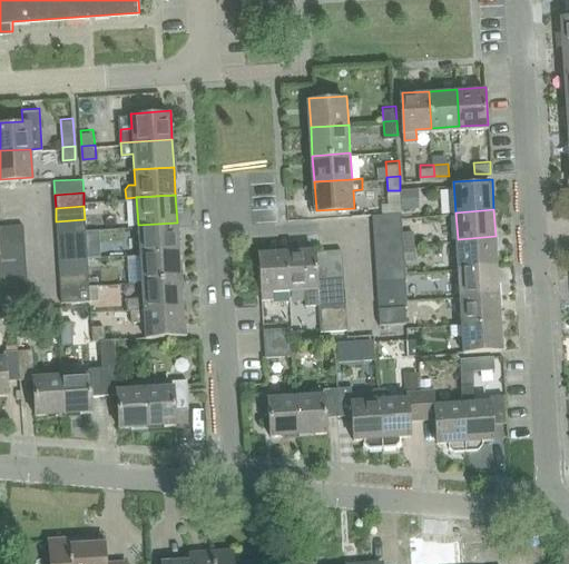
[(373,227),(402,225),(401,210),(372,213),(373,227)]
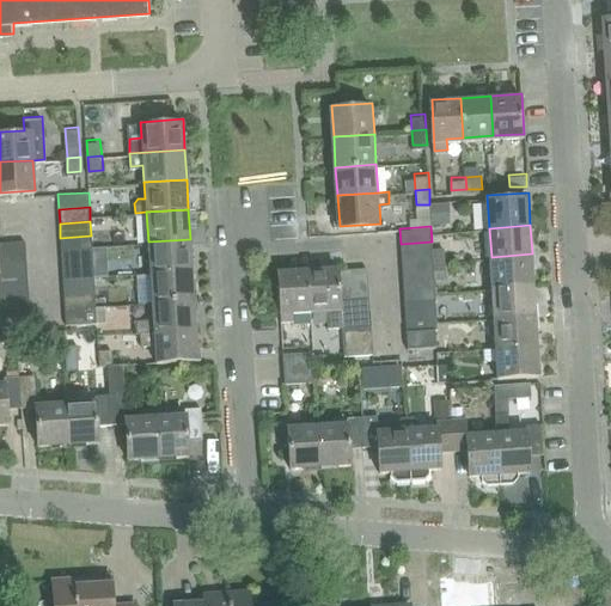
[(91,236),(60,238),(61,251),(92,250),(91,236)]
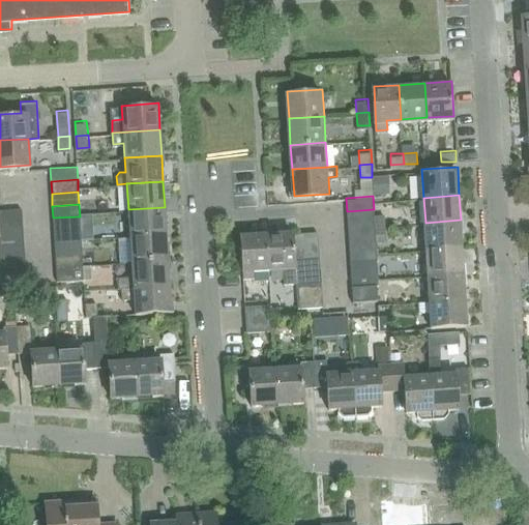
[(0,208),(0,221),(22,220),(22,207),(0,208)]
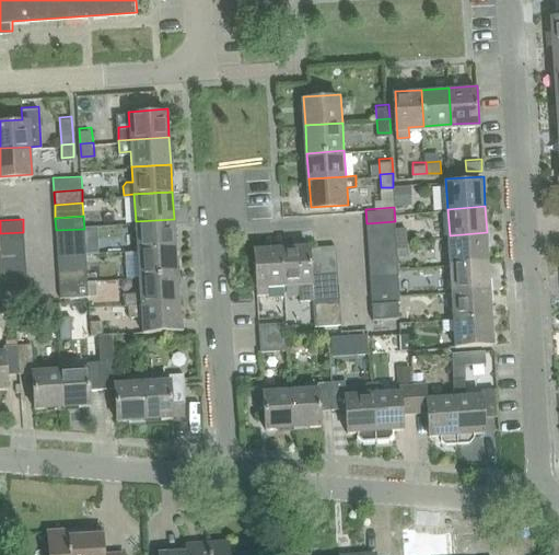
[(136,221),(137,247),(176,245),(174,219),(136,221)]
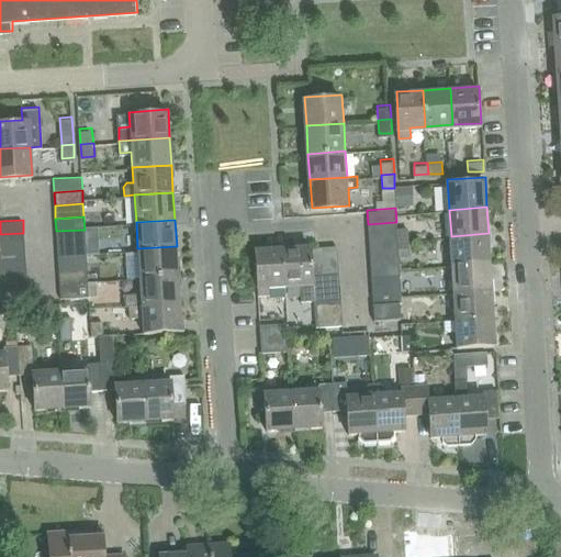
[(397,235),(396,224),(396,222),(368,224),(369,237),(397,235)]
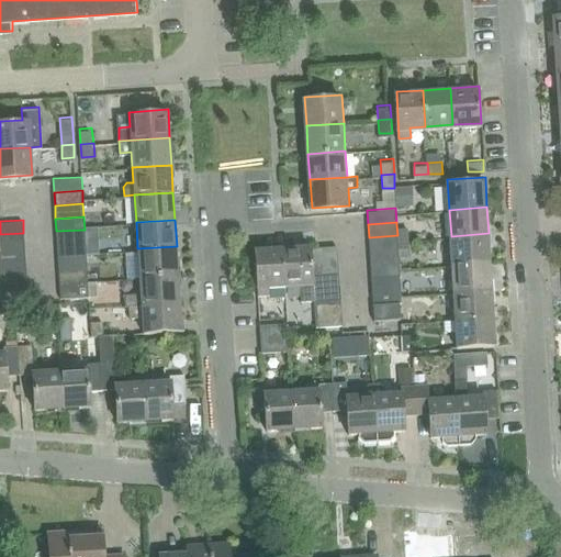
[(98,224),(85,225),(85,229),(86,242),(86,251),(99,251),(98,224)]
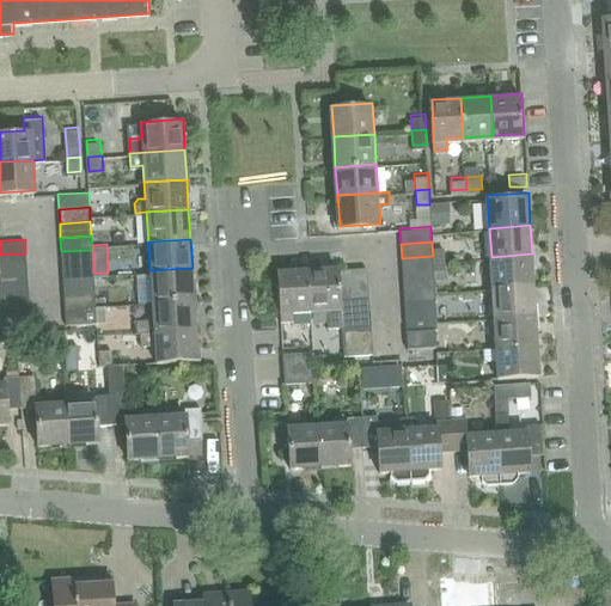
[(433,261),(445,259),(445,244),(432,244),(433,256),(433,261)]
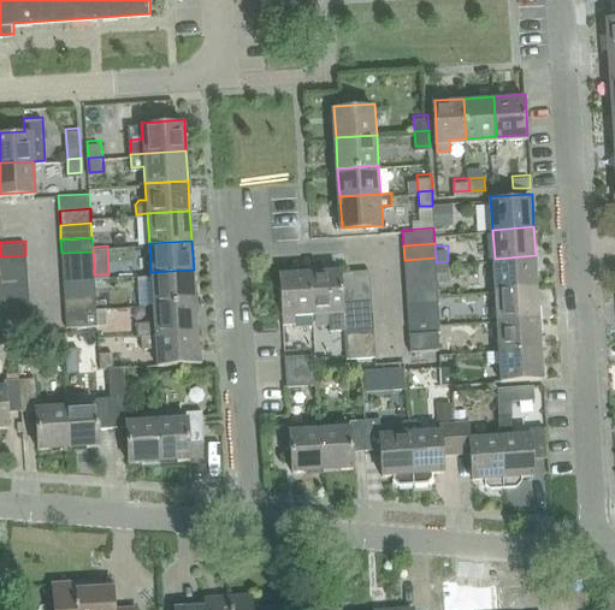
[(63,267),(93,266),(93,252),(61,253),(63,267)]
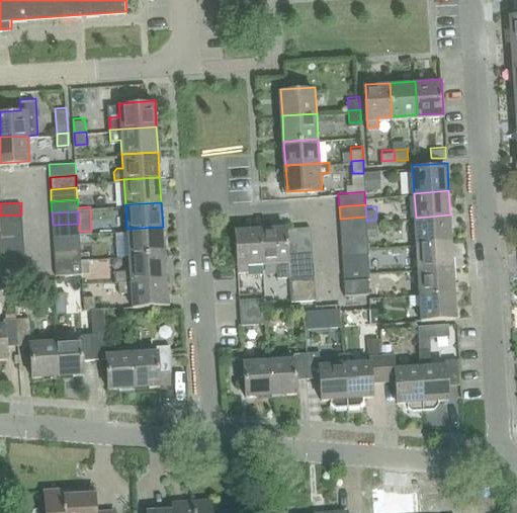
[(0,216),(0,227),(22,227),(21,215),(0,216)]
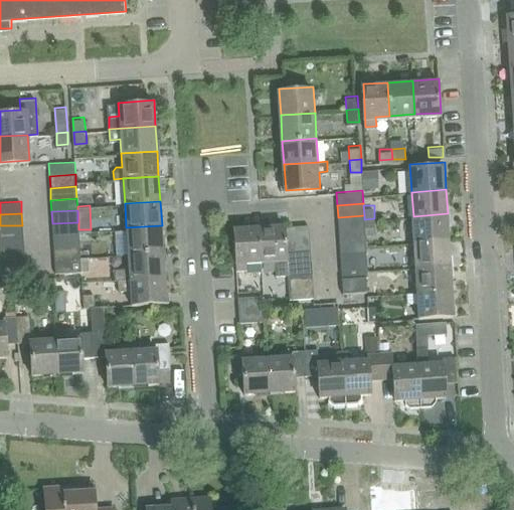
[(413,216),(414,241),(450,238),(448,213),(413,216)]
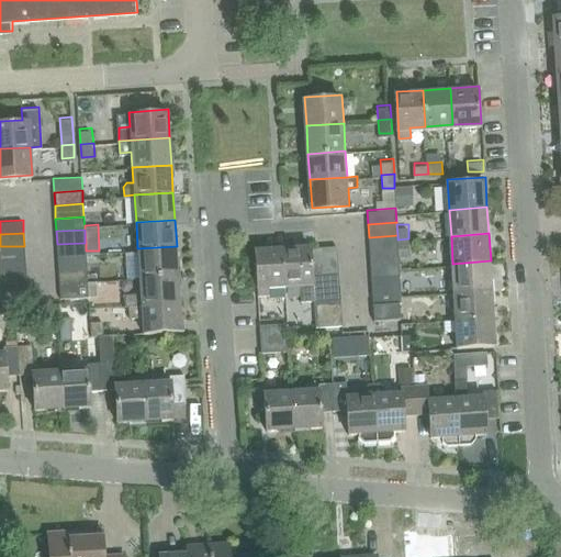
[(399,249),(397,240),(397,235),(369,237),(370,252),(399,249)]
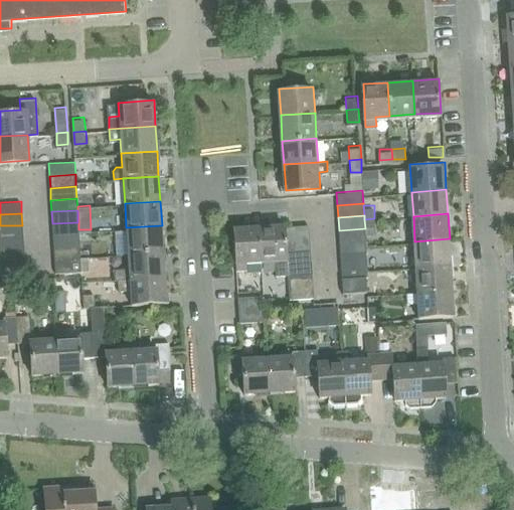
[(374,218),(364,219),(365,228),(365,231),(375,230),(374,218)]
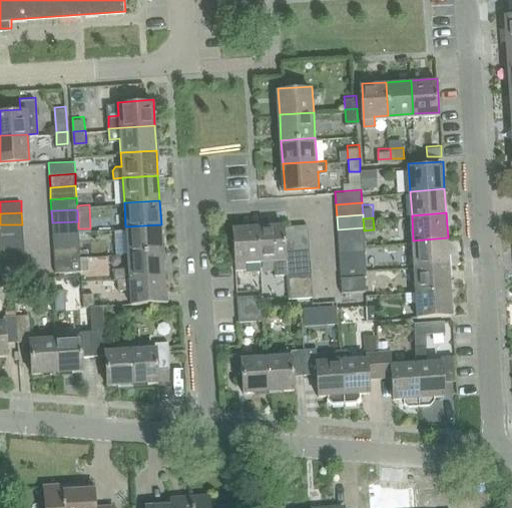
[(52,234),(78,232),(77,221),(52,222),(52,234)]
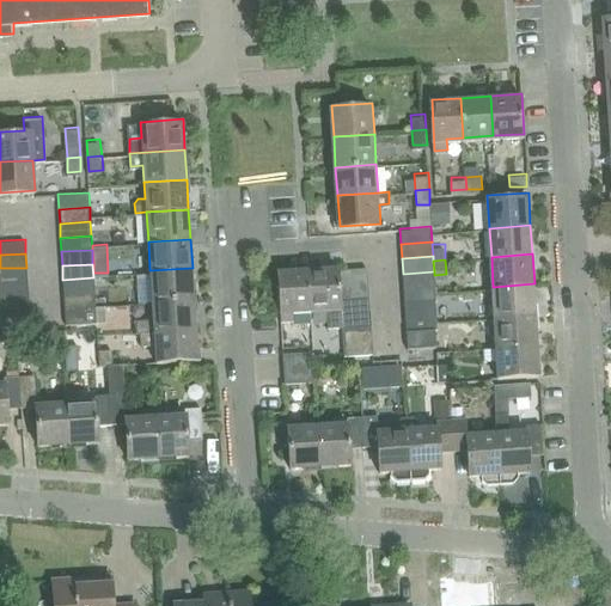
[(340,267),(341,282),(368,281),(367,265),(340,267)]
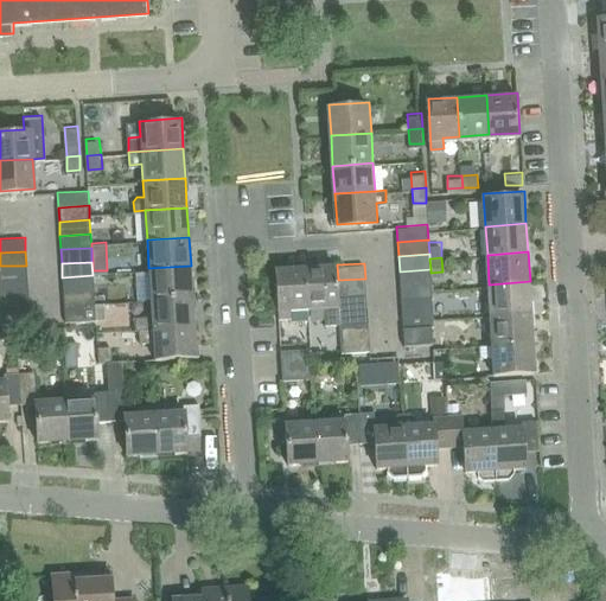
[(337,264),(305,267),(307,307),(324,306),(325,323),(340,321),(339,308),(339,305),(338,294),(338,280),(337,264)]
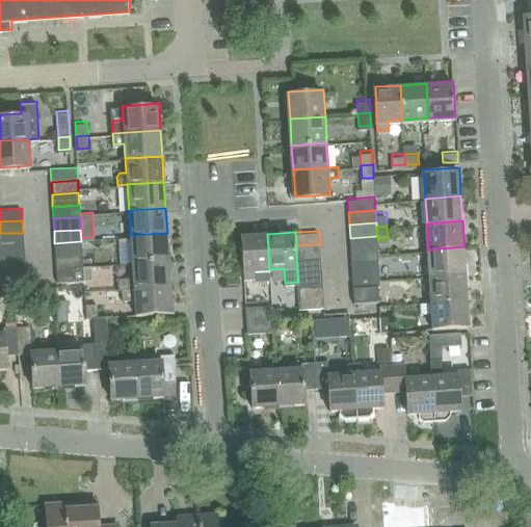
[(23,233),(0,233),(0,245),(24,245),(23,233)]
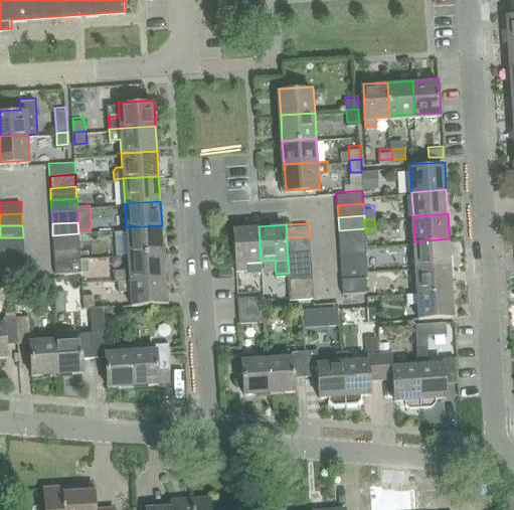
[(126,227),(128,253),(163,251),(162,225),(126,227)]
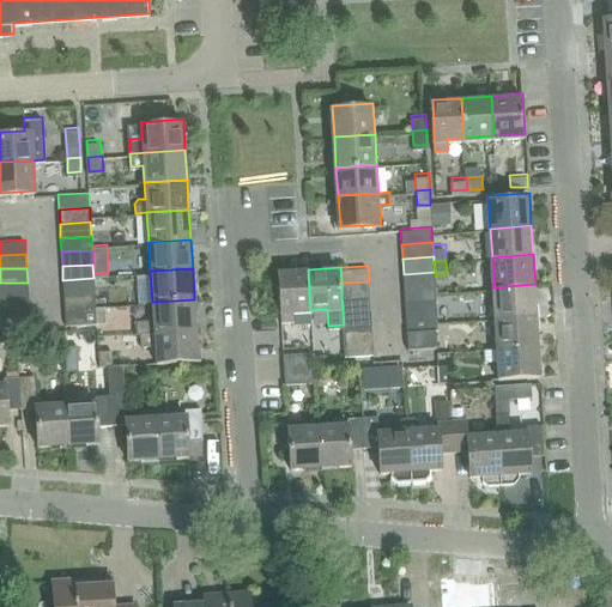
[(295,319),(294,311),(310,310),(308,269),(278,271),(282,320),(295,319)]
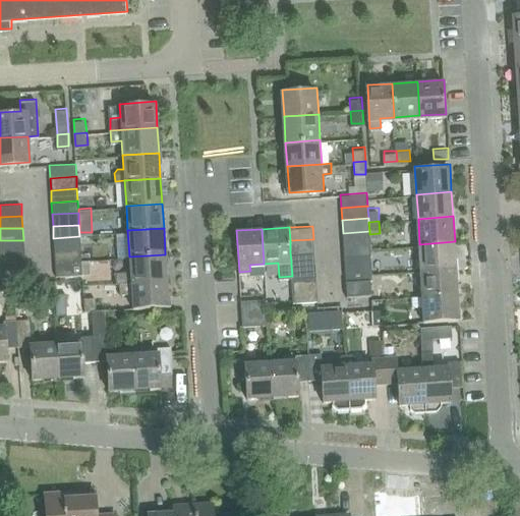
[(369,243),(369,234),(369,231),(343,233),(344,244),(369,243)]
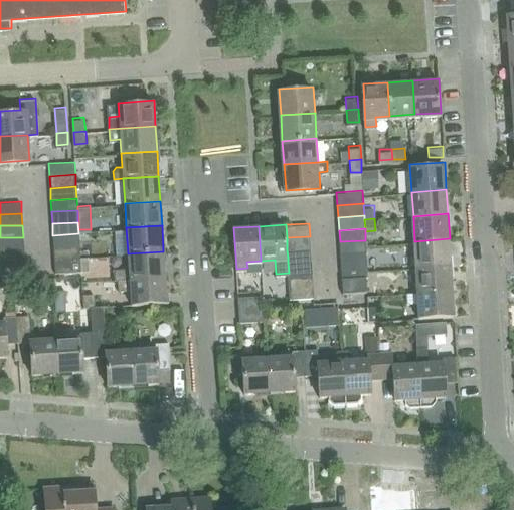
[(53,247),(79,245),(78,233),(52,235),(53,247)]
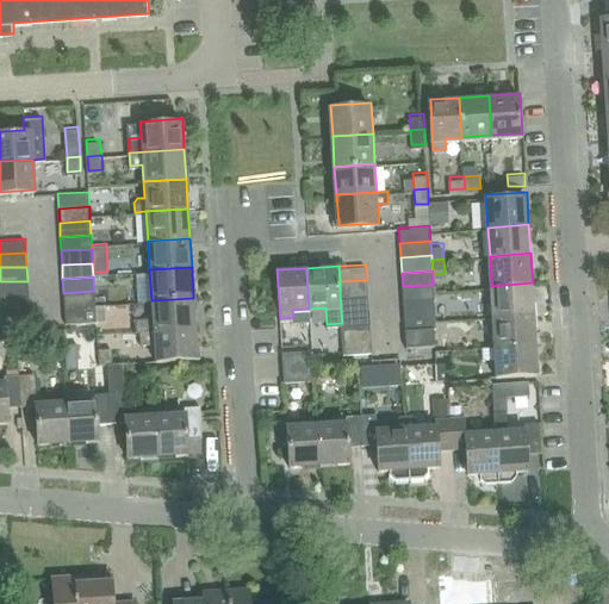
[(340,281),(340,296),(368,294),(367,280),(340,281)]
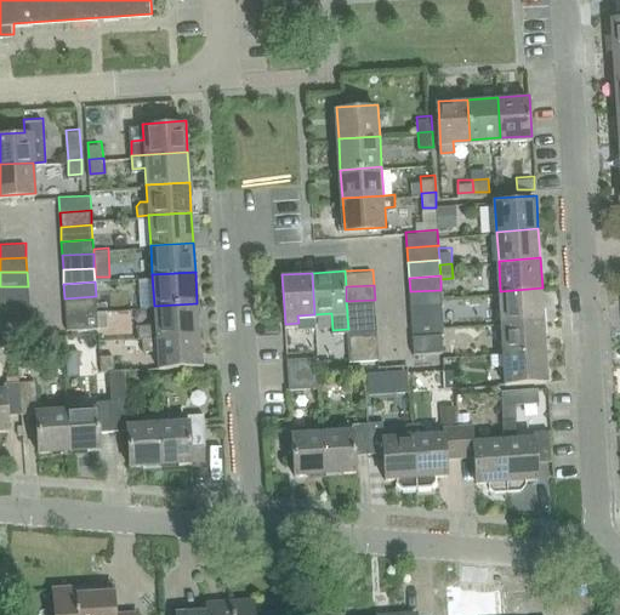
[(28,286),(0,286),(0,302),(29,301),(28,286)]
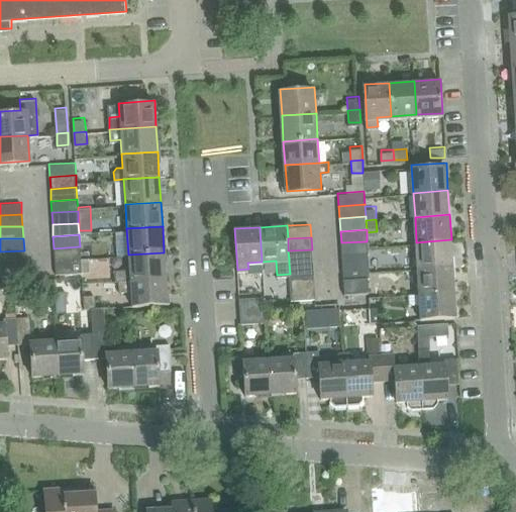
[(416,242),(418,267),(452,265),(451,239),(416,242)]
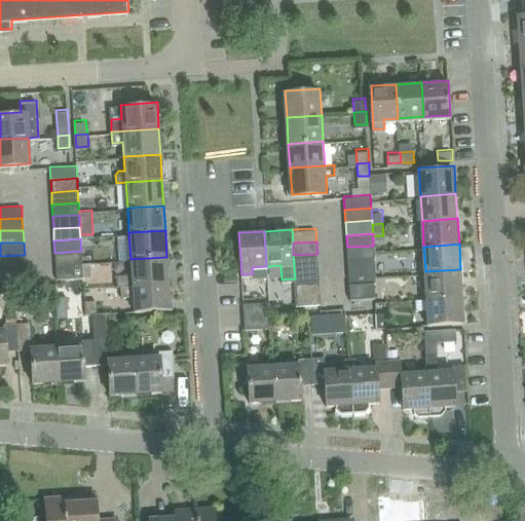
[(347,259),(374,257),(373,246),(347,247),(347,259)]
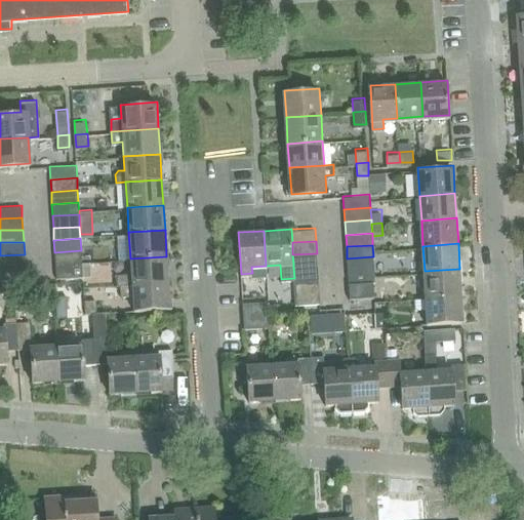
[(81,263),(81,261),(81,250),(54,252),(55,265),(81,263)]
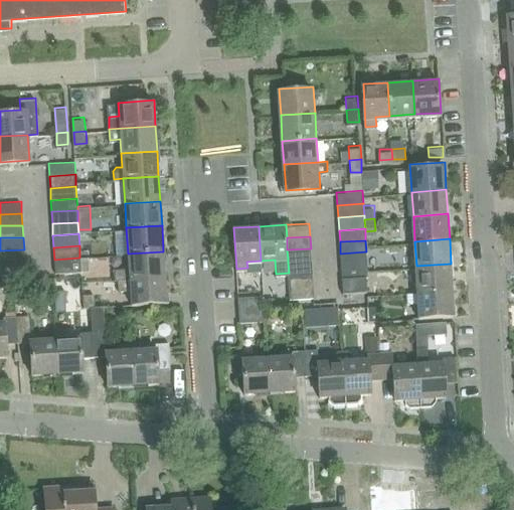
[(311,248),(287,249),(288,259),(288,262),(311,261),(311,248)]
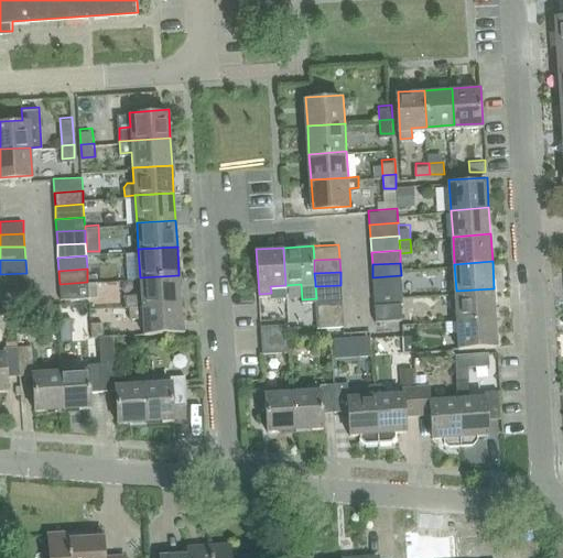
[(26,273),(0,274),(0,283),(0,286),(26,285),(26,273)]
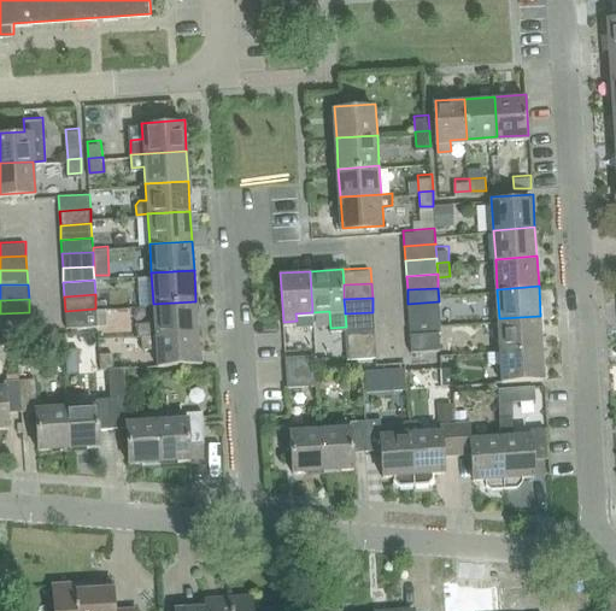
[(154,319),(136,321),(138,333),(141,332),(156,332),(156,333),(198,330),(195,301),(153,304),(154,319)]
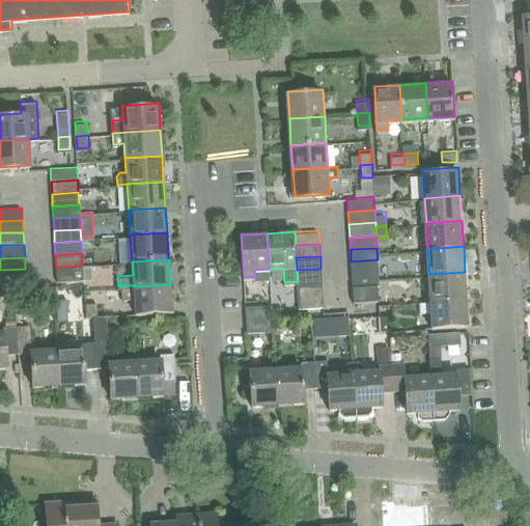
[(352,274),(379,272),(378,259),(351,261),(352,274)]
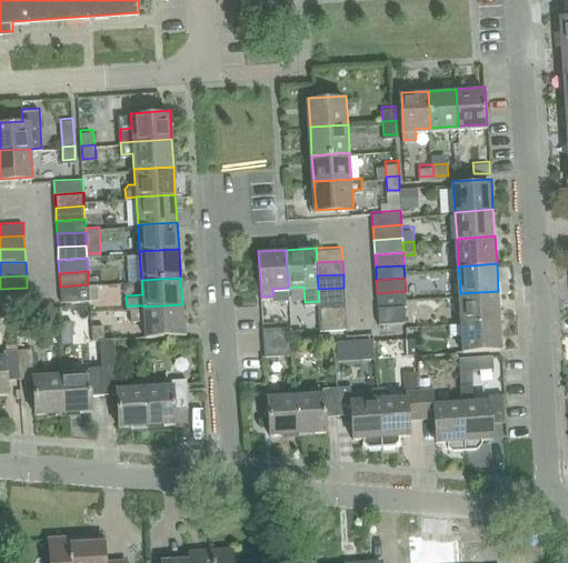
[(88,284),(60,287),(60,300),(99,297),(98,282),(88,282),(88,284)]
